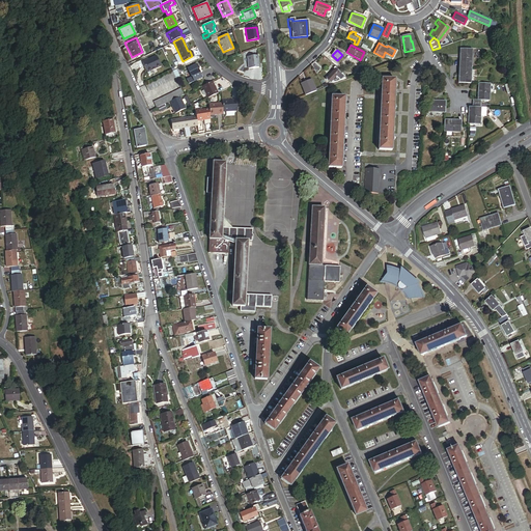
[(458,68),(471,68),(472,51),(459,50),(458,68)]
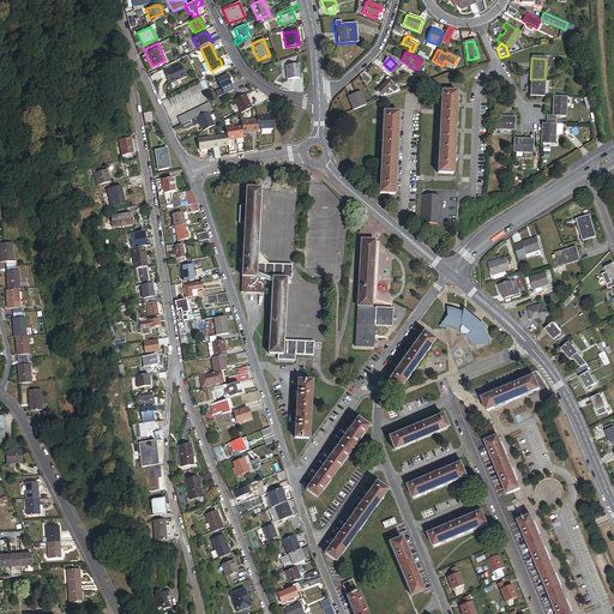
[(180,64),(164,71),(169,82),(179,77),(179,78),(185,76),(180,64)]
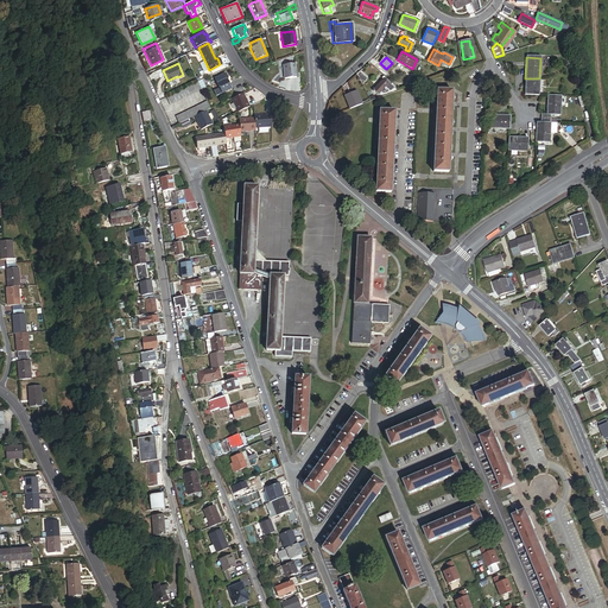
[(293,64),(280,65),(282,78),(295,77),(293,64)]
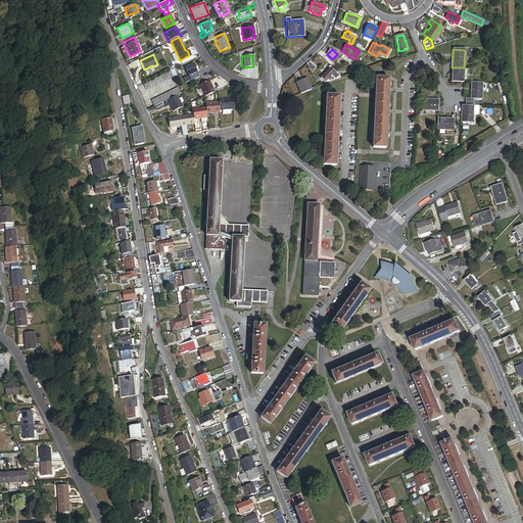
[(306,63),(311,72),(316,66),(310,60),(306,63)]
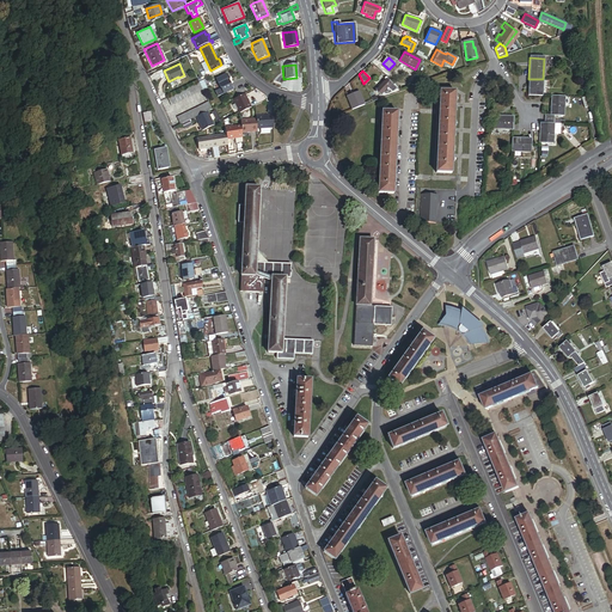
[(222,93),(233,89),(225,74),(215,79),(222,93)]
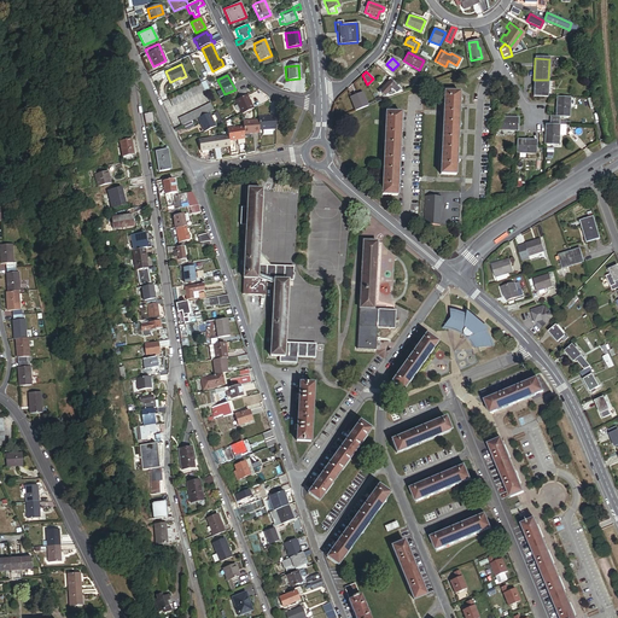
[(395,92),(396,92),(400,87),(389,77),(388,79),(389,80),(379,91),(384,95),(389,89),(390,87),(395,92)]
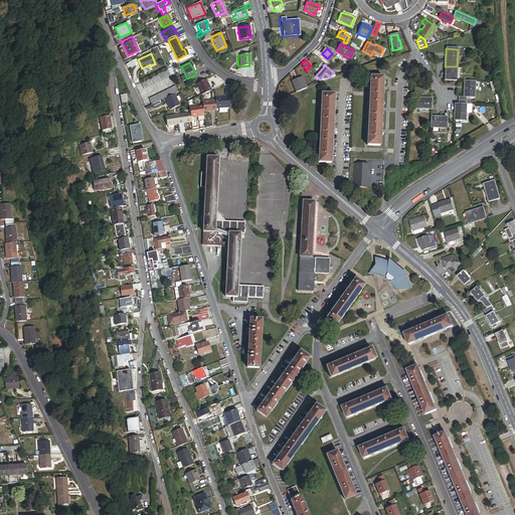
[(445,79),(456,80),(457,66),(445,66),(445,79)]
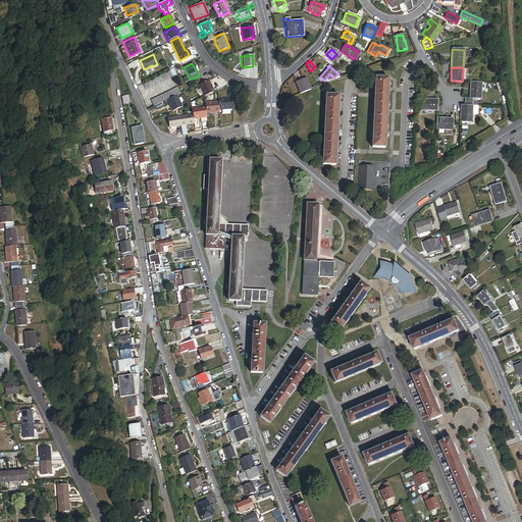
[(146,89),(172,75),(170,72),(169,70),(143,83),(146,89)]
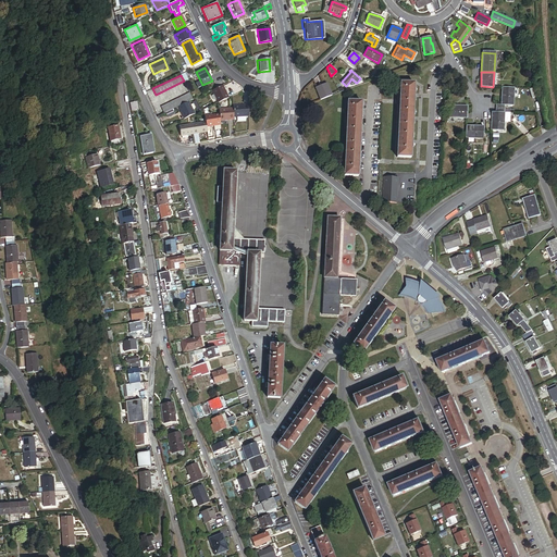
[(397,158),(411,158),(411,144),(412,120),(413,96),(415,83),(400,82),(397,158)]
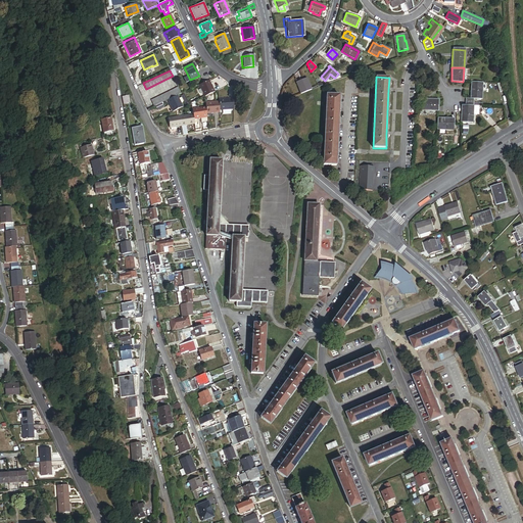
[(302,94),(313,90),(307,79),(298,83),(302,94)]
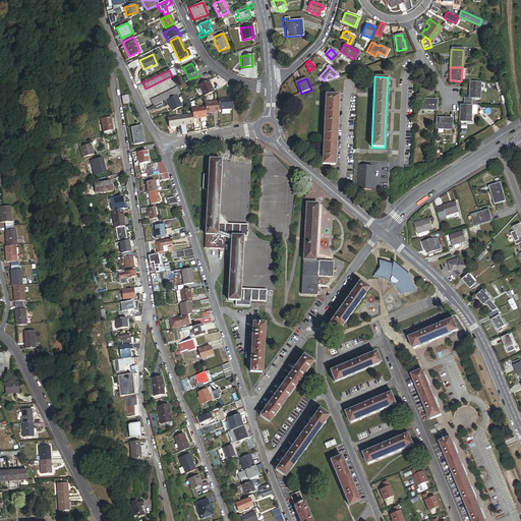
[(201,95),(203,95),(212,91),(207,79),(196,84),(201,95)]
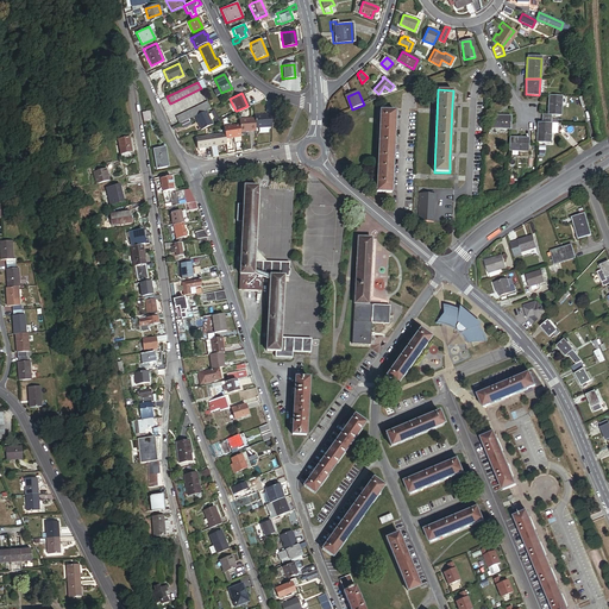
[(551,115),(559,115),(560,96),(547,95),(546,115),(551,115)]
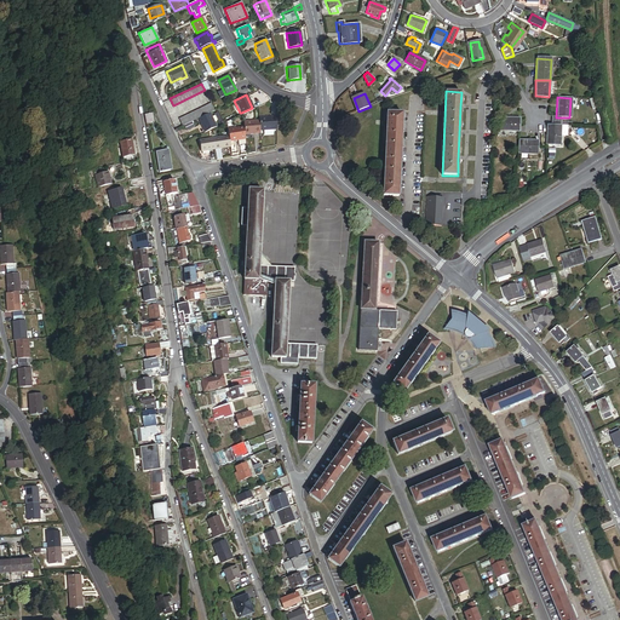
[(182,125),(197,118),(208,112),(213,109),(211,103),(179,119),(182,125)]
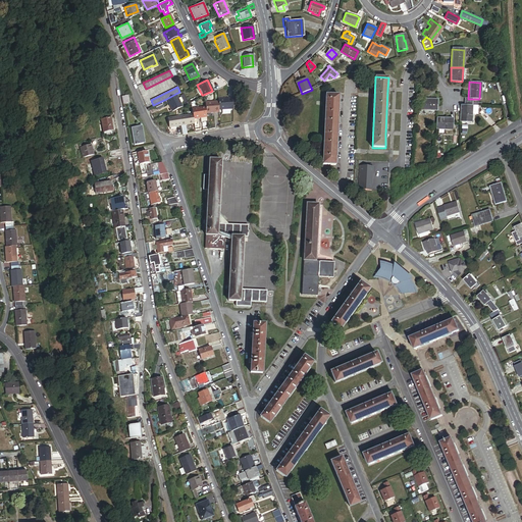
[(325,94),(322,164),(335,165),(336,150),(337,128),(338,107),(338,95),(325,94)]
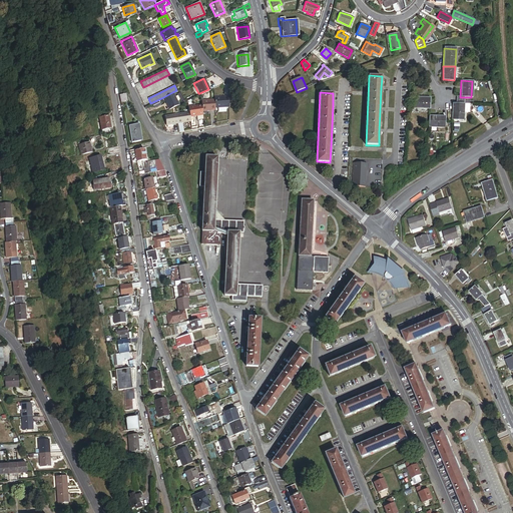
[(169,108),(178,104),(173,93),(164,97),(169,108)]
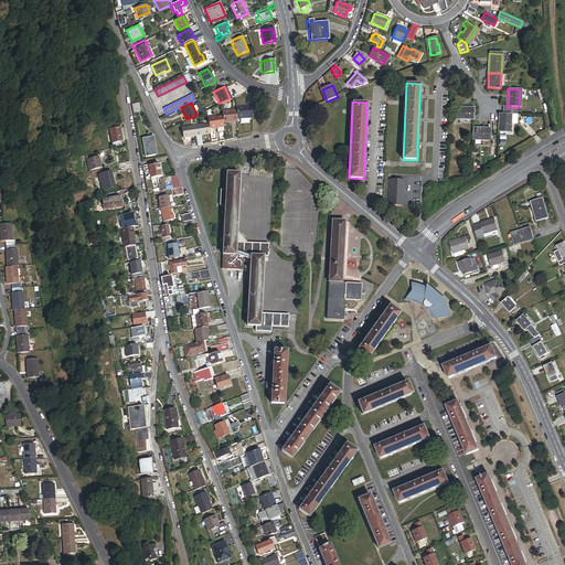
[(455,119),(472,120),(473,107),(456,106),(455,119)]
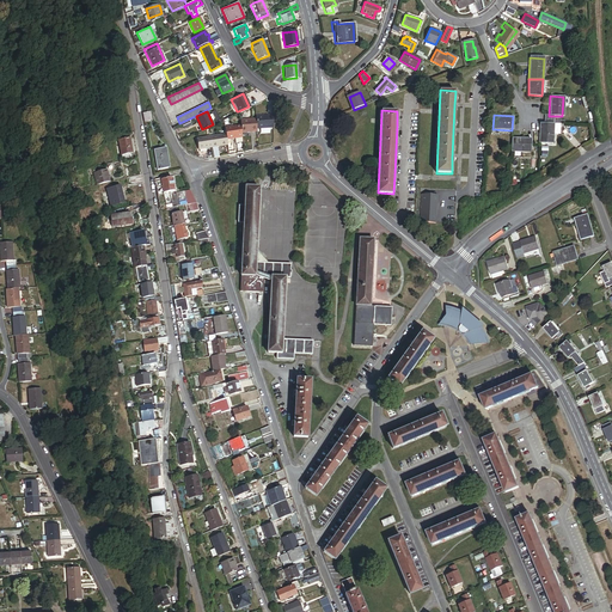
[(256,128),(273,128),(273,116),(255,116),(255,118),(256,128)]
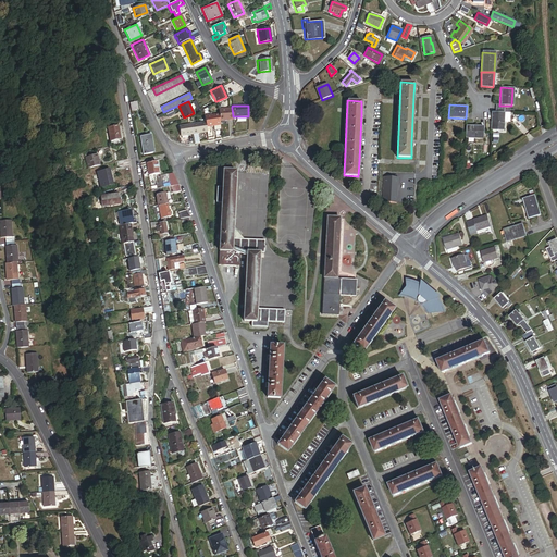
[(233,119),(233,116),(232,108),(218,108),(218,112),(219,119),(233,119)]
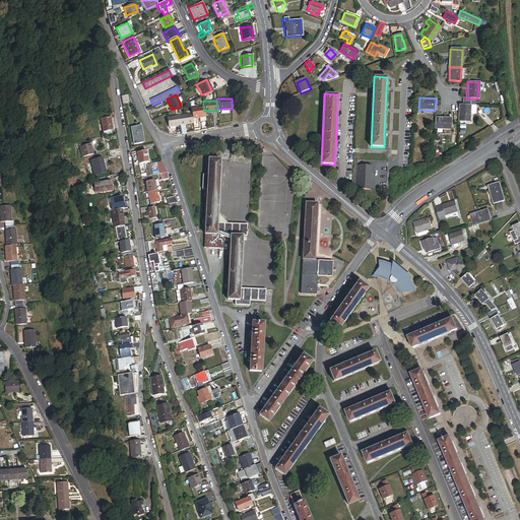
[(198,116),(204,115),(204,111),(203,105),(190,108),(191,113),(192,122),(193,128),(197,127),(196,116),(198,116)]
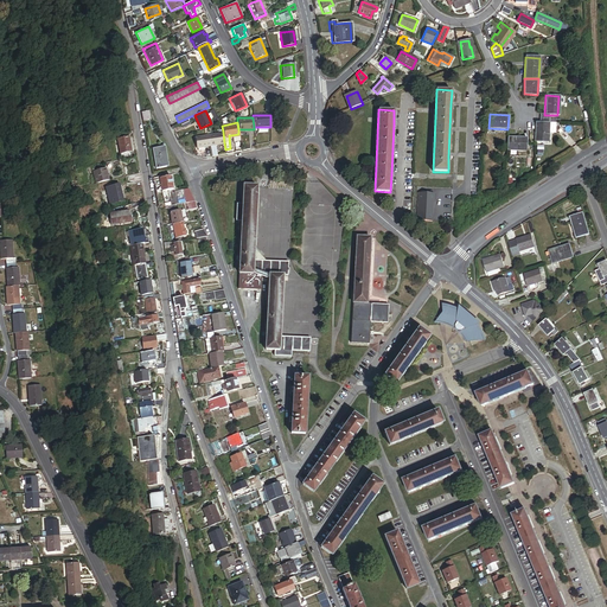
[(535,142),(548,144),(549,123),(540,123),(536,123),(535,133),(535,142)]
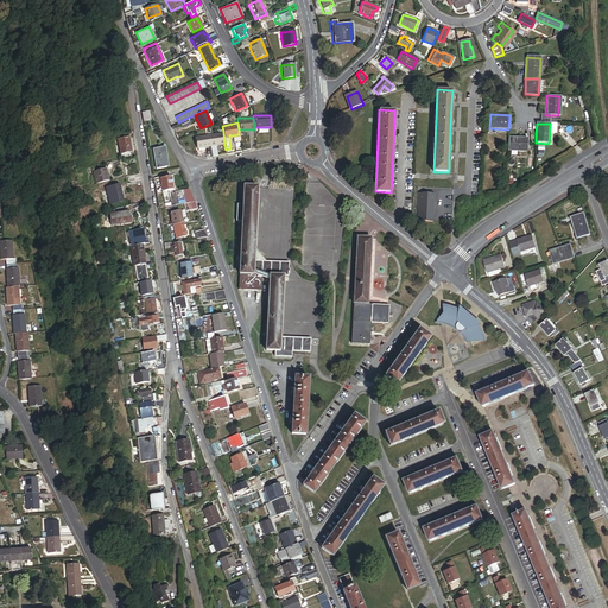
[(215,144),(225,143),(223,132),(208,134),(210,145),(211,154),(216,153),(215,144)]
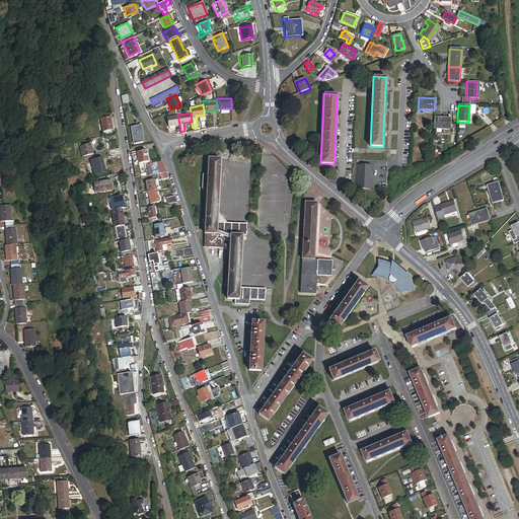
[(167,125),(179,124),(177,115),(165,116),(167,125)]
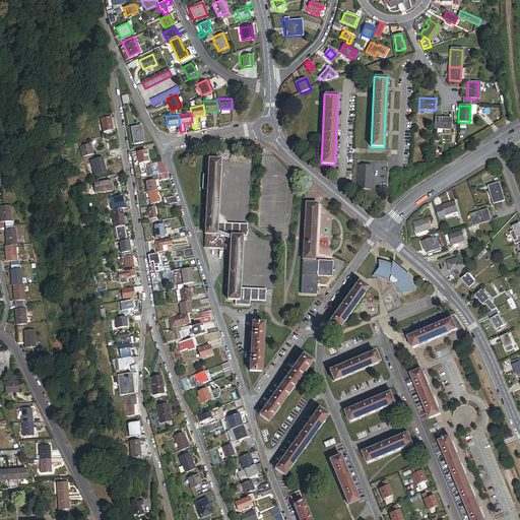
[(103,132),(111,130),(109,118),(101,120),(103,132)]
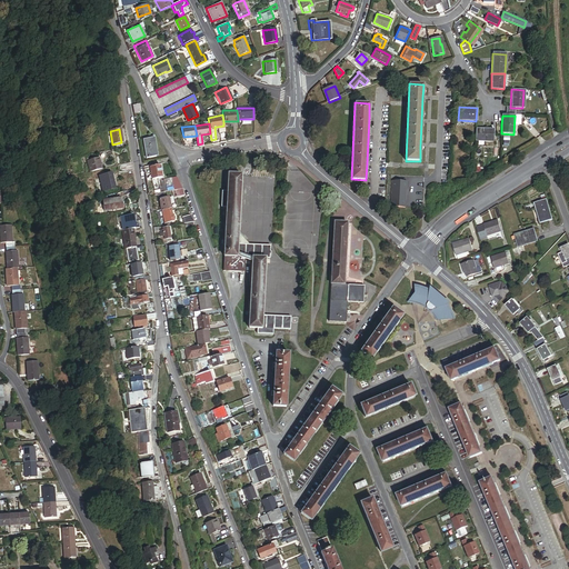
[(475,141),(492,142),(493,130),(476,129),(475,141)]
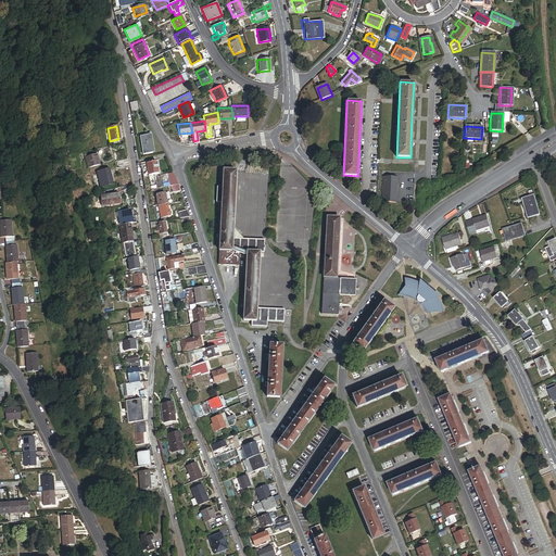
[(147,137),(137,139),(140,156),(150,154),(147,137)]
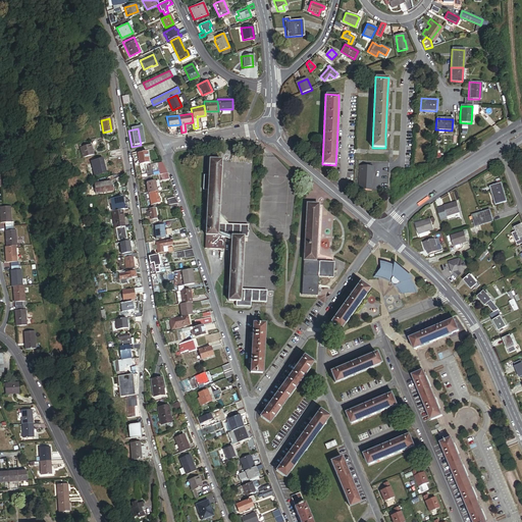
[(91,151),(91,149),(92,146),(90,138),(87,139),(88,145),(83,146),(77,147),(80,158),(90,156),(89,152),(91,151)]
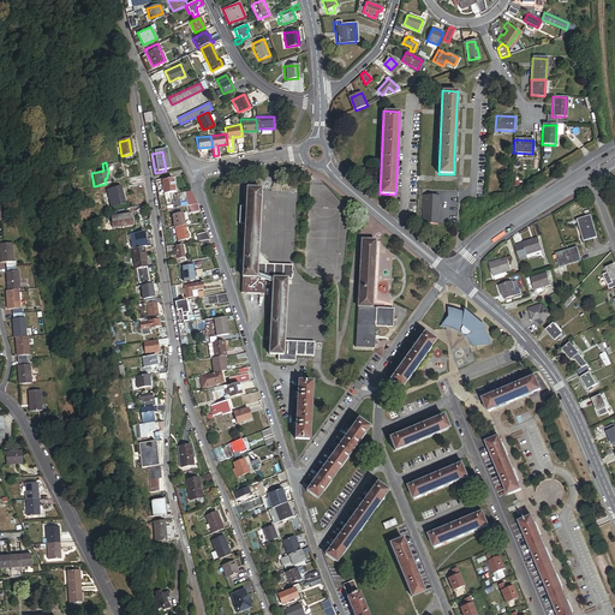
[(127,187),(141,185),(139,177),(126,179),(127,187)]
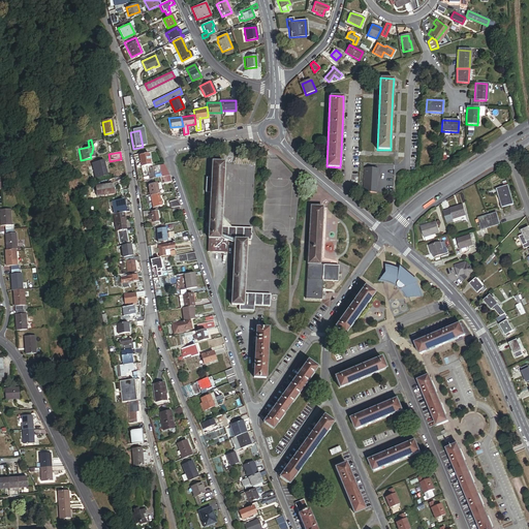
[(138,168),(150,166),(147,155),(136,157),(135,157),(133,157),(136,170),(138,169),(138,168)]
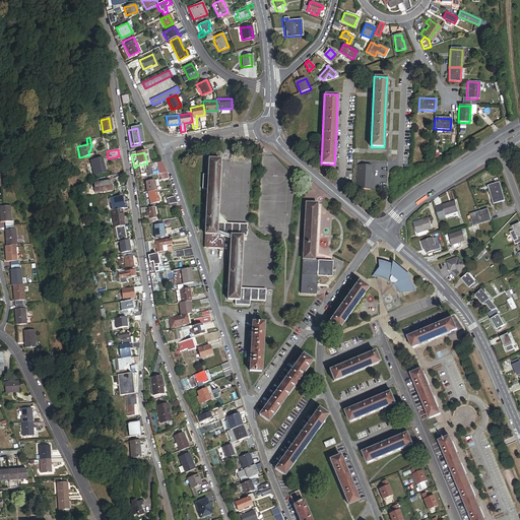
[(231,236),(226,298),(239,298),(240,288),(242,236),(246,236),(246,224),(226,223),(217,222),(217,213),(218,159),(207,159),(206,175),(201,174),(201,188),(206,189),(204,235),(223,235),(231,236)]
